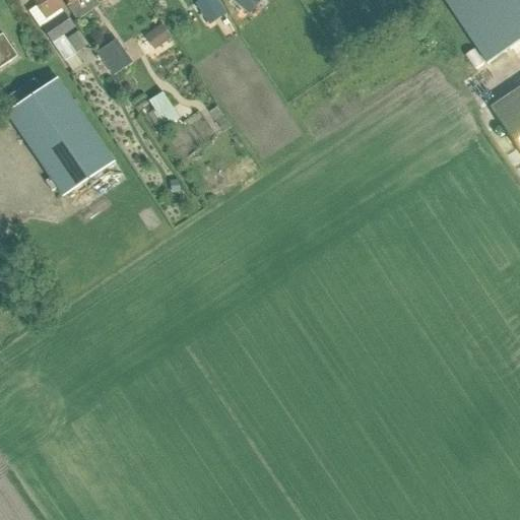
[(35,0),(48,18),(63,8),(58,0),(35,0)]
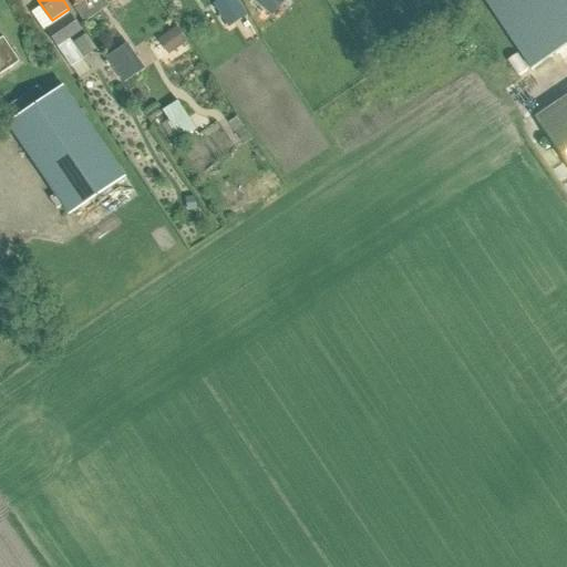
[(235,0),(219,0),(213,4),(227,27),(245,14),(235,0)]
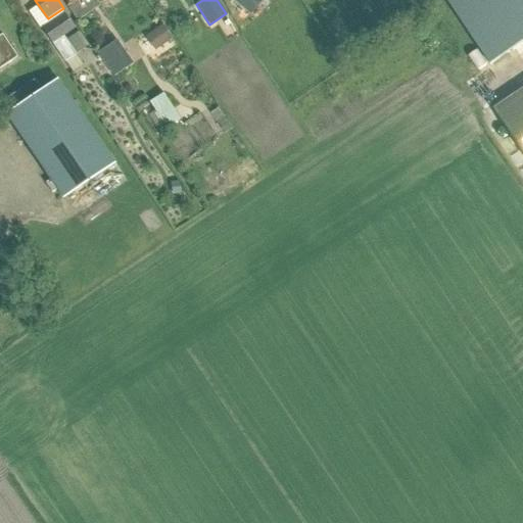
[(522,0),(441,0),(485,64),(522,40),(522,0)]
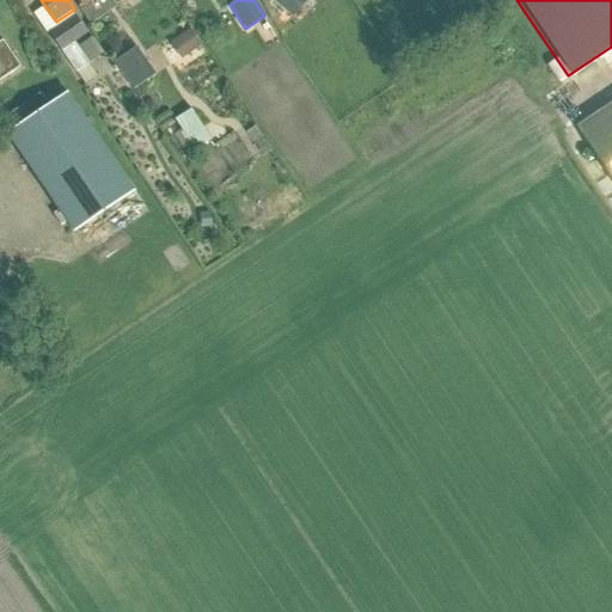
[(77,74),(91,65),(75,43),(87,35),(74,16),(49,34),(77,74)]
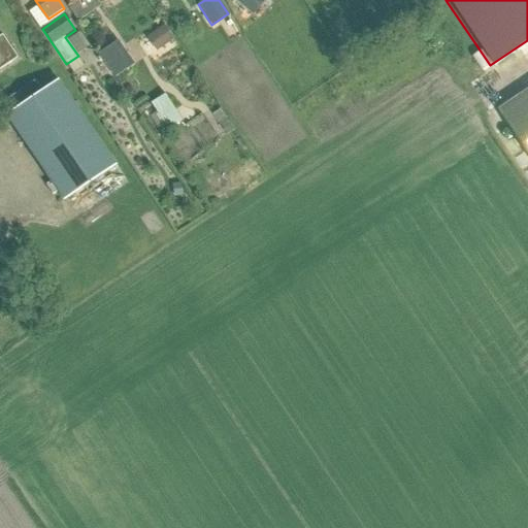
[(164,25),(151,34),(161,50),(174,40),(164,25)]
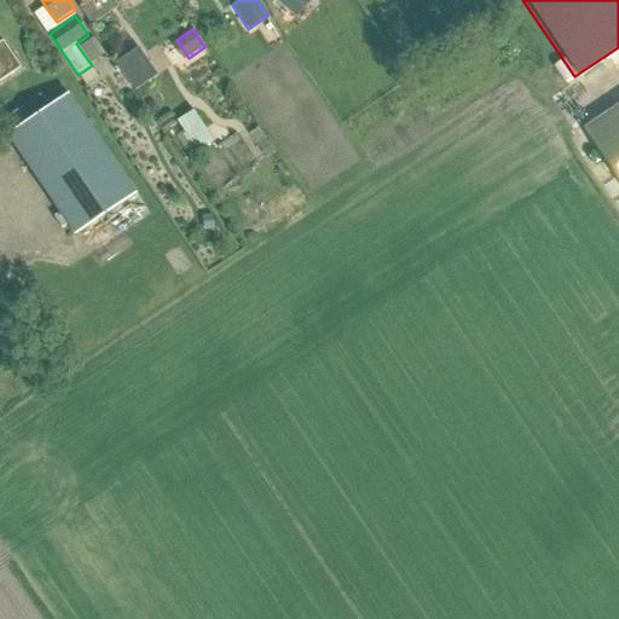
[(0,45),(0,81),(19,69),(3,44),(0,45)]
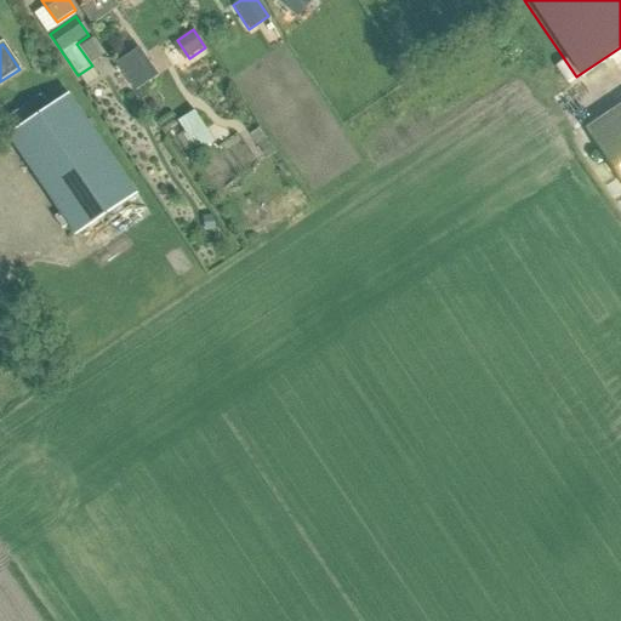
[(140,49),(117,64),(135,92),(158,77),(140,49)]
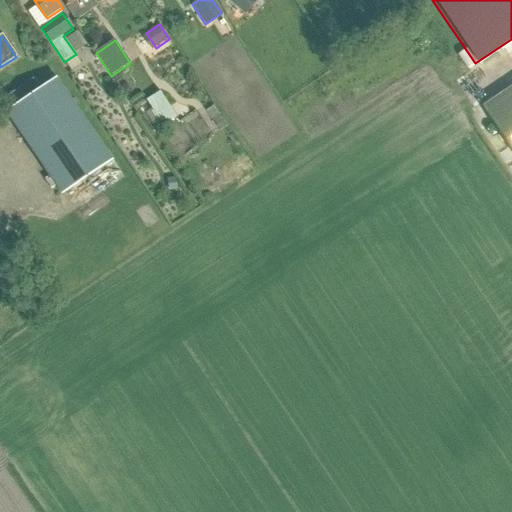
[(62,195),(112,161),(56,78),(6,112),(62,195)]
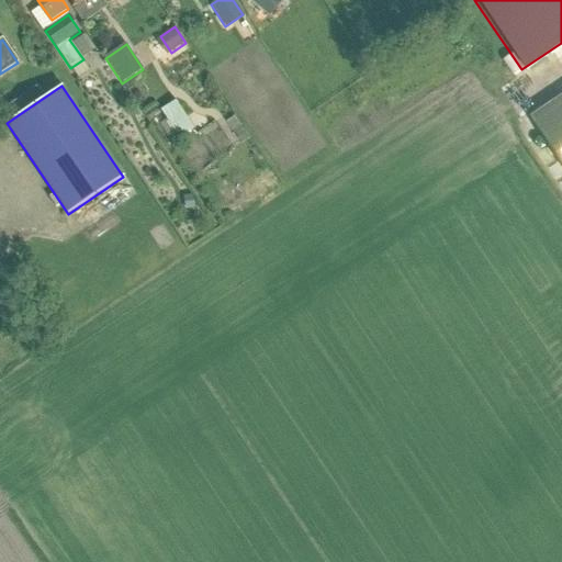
[(561,170),(561,91),(525,115),(561,170)]
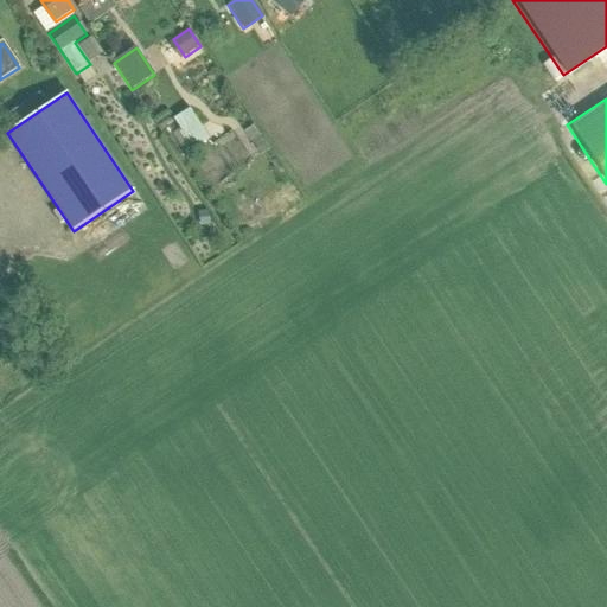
[(195,149),(212,138),(190,107),(173,119),(195,149)]
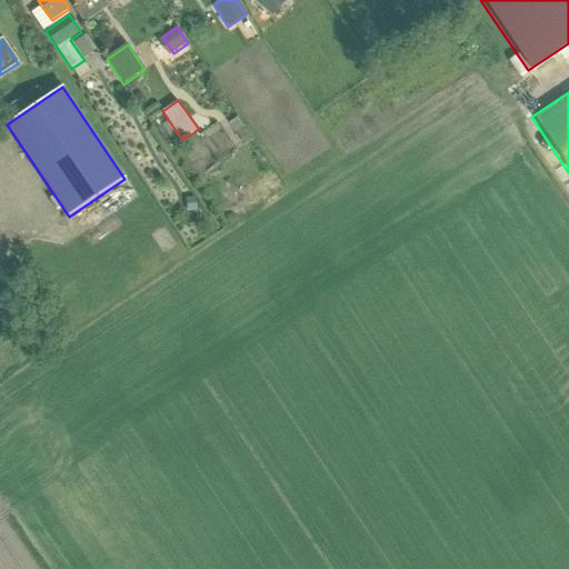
[(245,129),(237,135),(245,146),(252,140),(245,129)]
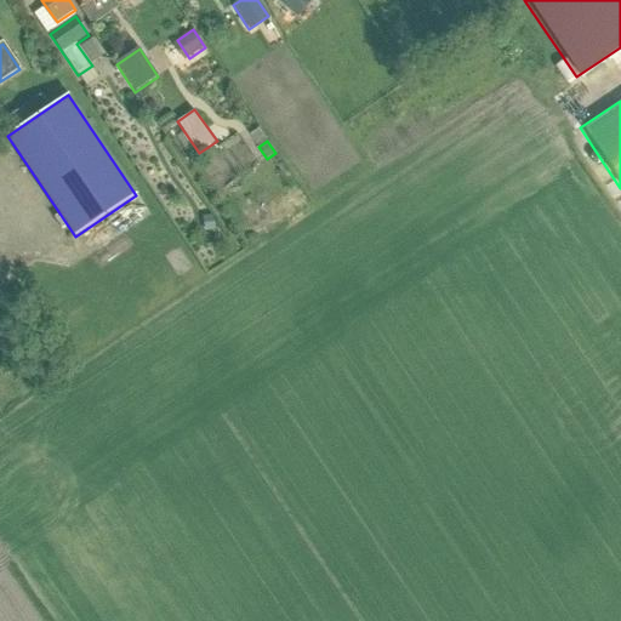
[(214,216),(203,216),(204,232),(215,232),(214,216)]
